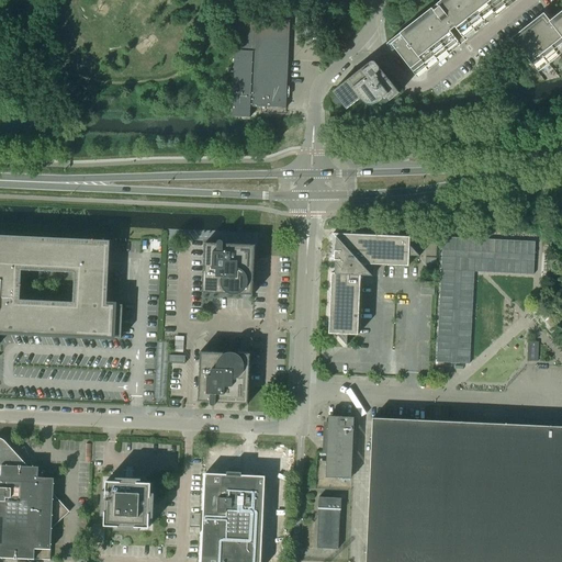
[(447,0),(433,11),(391,44),(415,76),(416,75),(415,74),(456,42),(458,44),(465,38),(462,36),(507,0),(447,0)]
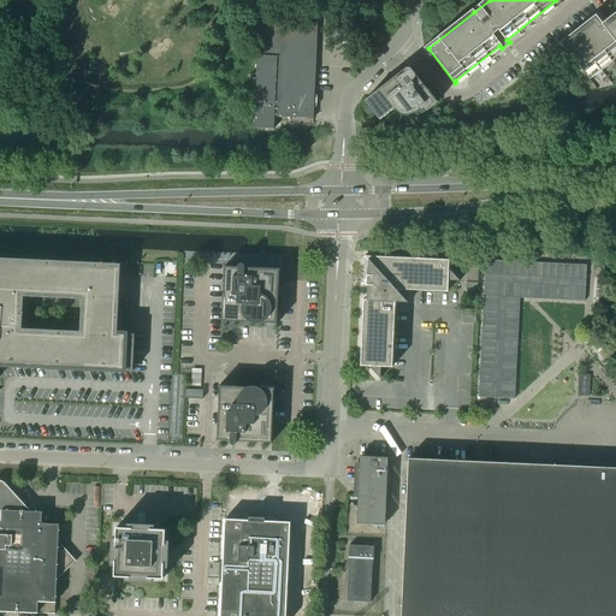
[(282,16),(279,16),(259,15),(256,55),(254,128),(274,129),(274,117),(314,119),(318,22),(282,21),(282,16)]
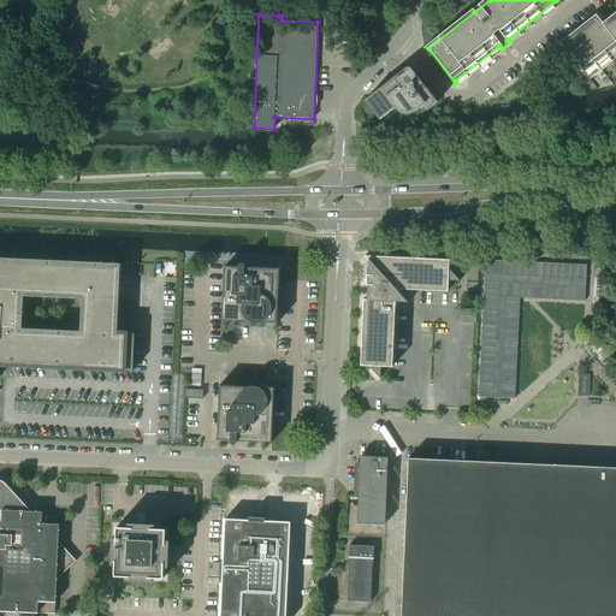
[(615,16),(604,25),(597,17),(562,45),(588,80),(590,78),(590,77),(615,55),(615,16)]
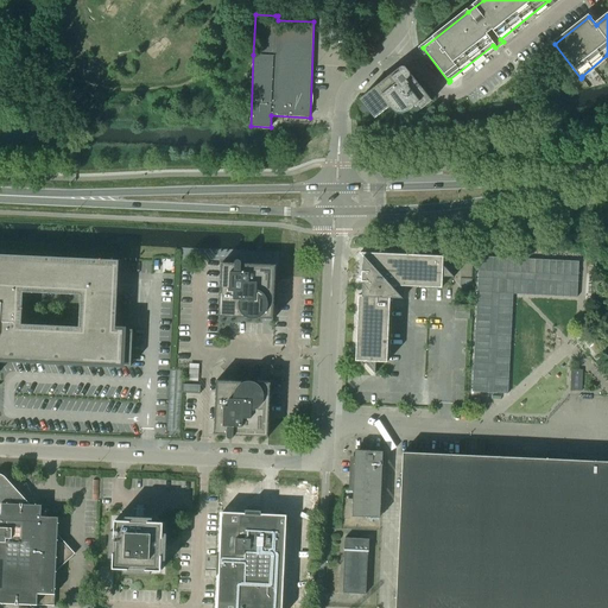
[(400,67),(359,100),(363,106),(361,107),(361,108),(361,109),(360,109),(360,111),(361,111),(361,112),(361,113),(362,113),(363,113),(365,113),(366,113),(368,111),(374,119),(390,107),(391,109),(392,109),(393,112),(396,113),(398,113),(399,113),(401,113),(403,113),(405,113),(407,112),(409,111),(413,107),(412,108),(412,109),(413,111),(413,112),(415,112),(416,112),(417,112),(418,112),(431,101),(405,68),(405,67),(404,67),(403,67),(401,67),(400,67)]
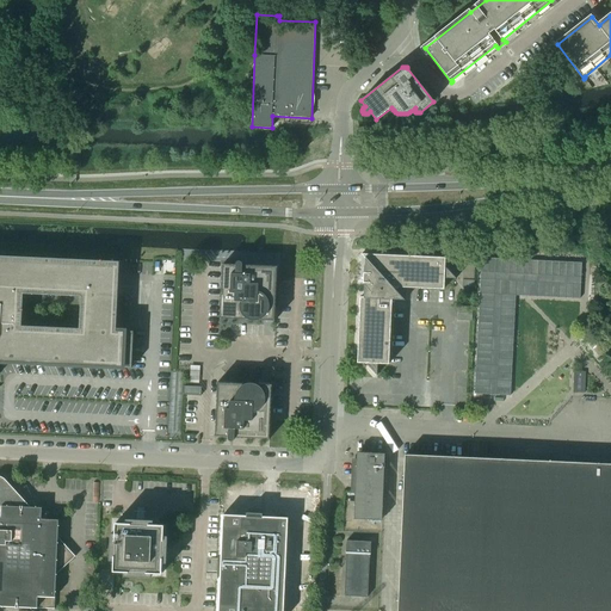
[(366,264),(366,273),(364,272),(363,283),(365,283),(365,297),(360,297),(357,363),(366,363),(377,375),(378,364),(389,364),(392,300),(405,300),(393,287),(444,289),(444,278),(456,278),(445,266),(445,258),(362,254),(366,260),(369,263),(366,264)]
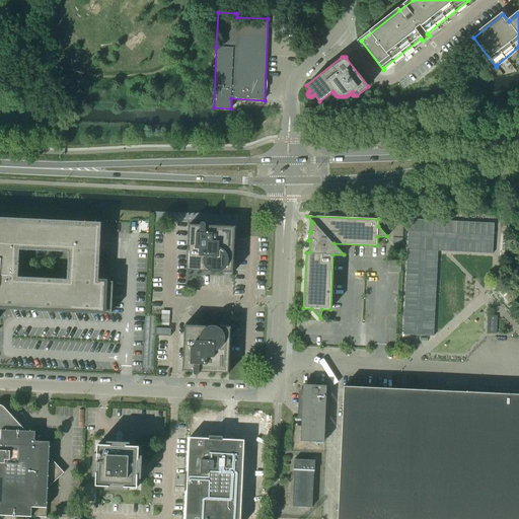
[(0,306),(97,312),(112,312),(114,282),(98,281),(101,222),(41,219),(0,217),(0,306)]
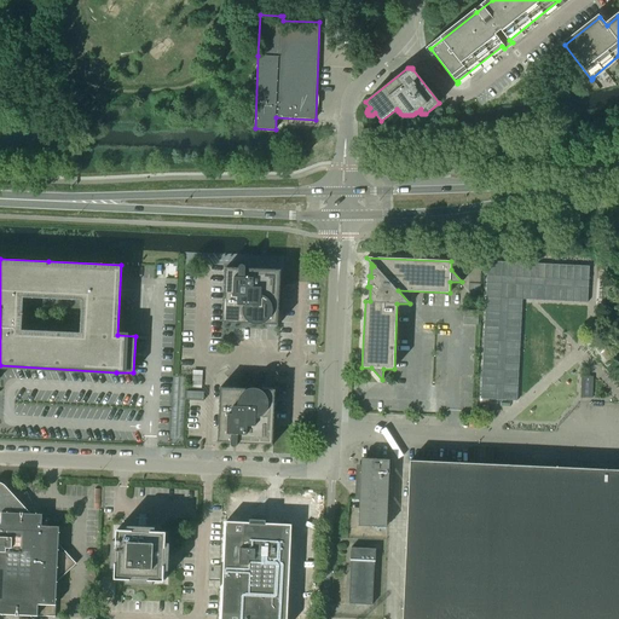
[(487,261),(480,399),(518,400),(522,300),(588,302),(589,266),(487,261)]
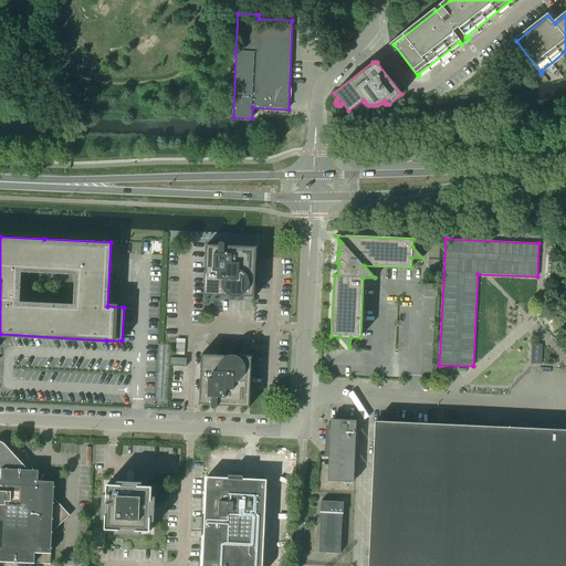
[(207,244),(205,295),(231,296),(232,297),(234,297),(236,297),(237,297),(238,297),(239,297),(254,297),(257,247),(224,245),(224,244),(224,243),(223,243),(223,242),(222,242),(221,242),(220,242),(220,243),(219,243),(219,244),(219,245),(207,244)]
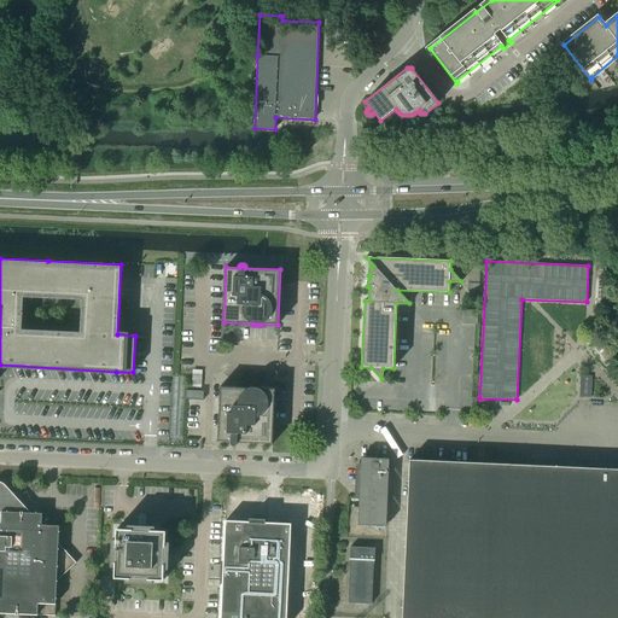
[(617,468),(409,460),(402,617),(617,617),(617,289),(614,292),(617,296),(617,303),(614,307),(617,310),(617,316),(613,321),(617,326),(617,331),(612,336),(617,342),(617,468)]
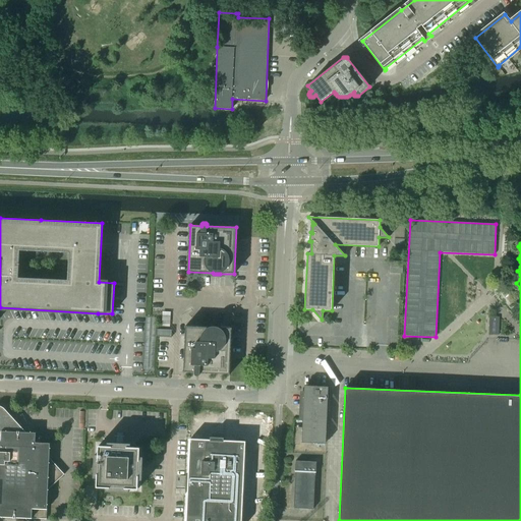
[(403,262),(391,262),(391,273),(403,274),(403,262)]
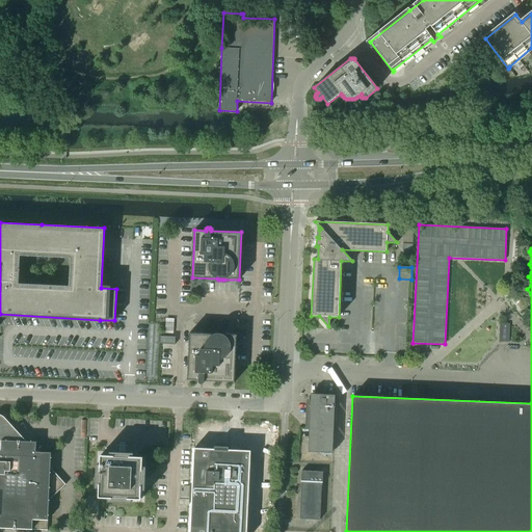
[(189,333),(187,380),(198,381),(198,382),(200,382),(200,383),(201,384),(202,384),(203,384),(203,383),(204,383),(205,382),(205,381),(235,382),(236,366),(237,335),(222,335),(221,334),(219,334),(216,334),(215,334),(189,333)]
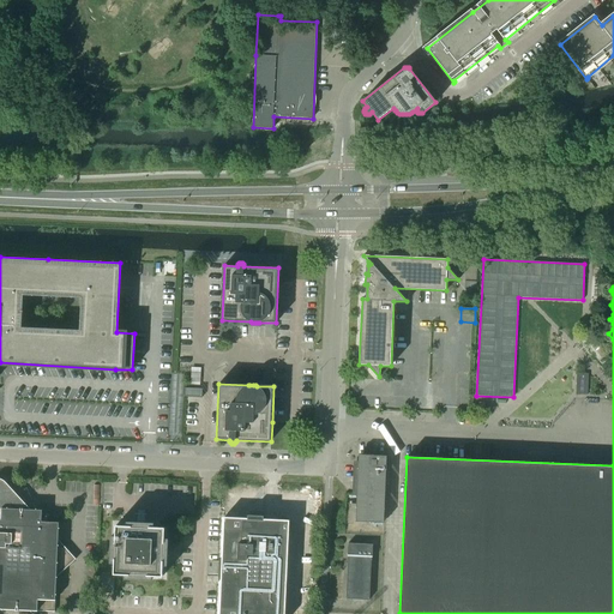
[(359,455),(355,522),(384,523),(386,456),(359,455)]
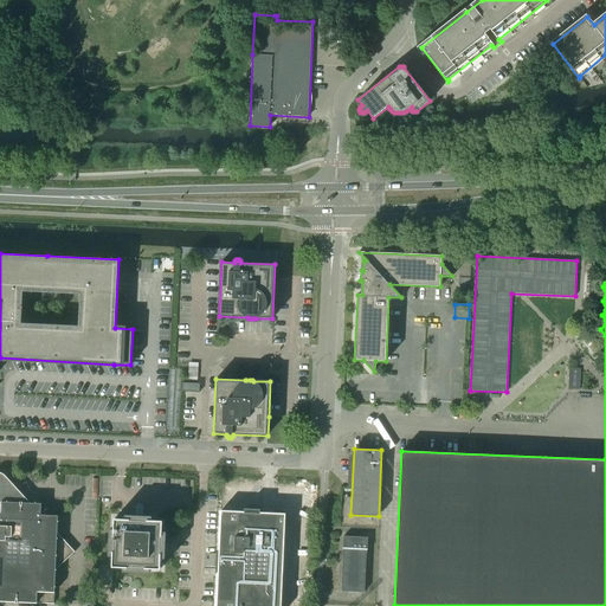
[(56,568),(75,552),(58,533),(58,514),(42,513),(42,502),(30,502),(5,475),(4,474),(1,471),(0,471),(0,601),(37,604),(55,604),(55,591),(56,568)]
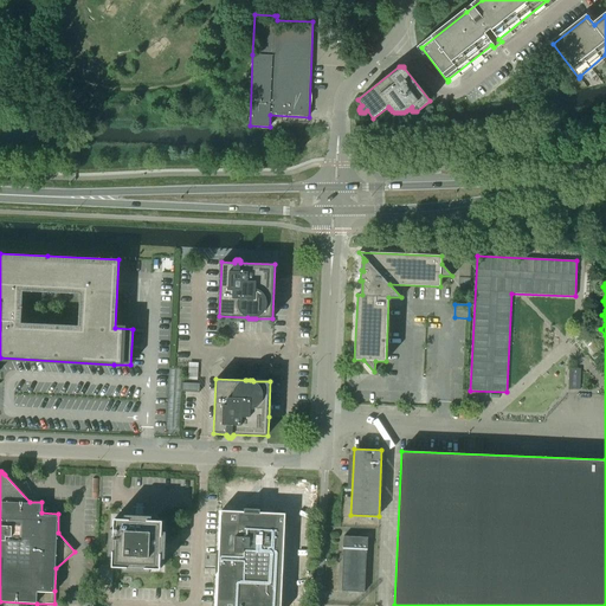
[(218,593),(217,605),(281,605),(284,524),(285,511),(272,511),(259,510),(260,509),(245,508),(245,509),(221,509),(220,522),(218,593)]
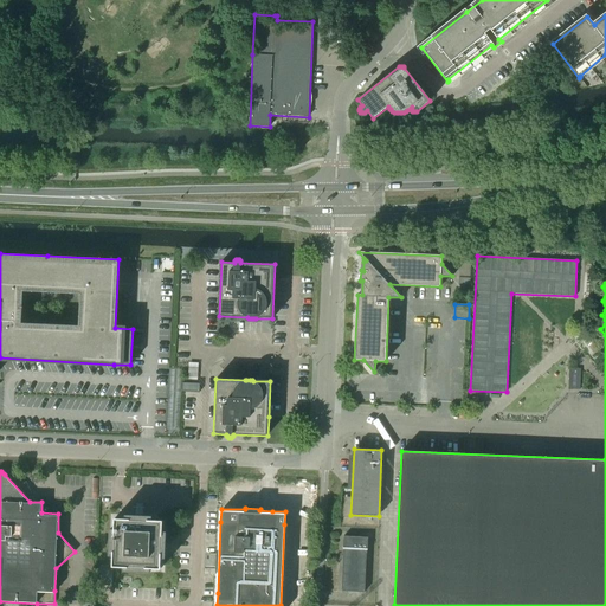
[(148,572),(149,573),(149,572),(150,568),(161,568),(161,558),(165,558),(166,558),(166,556),(166,550),(166,548),(166,542),(166,540),(167,534),(167,532),(166,532),(162,532),(163,521),(152,520),(153,516),(150,516),(146,516),(143,515),(136,515),(134,515),(128,515),(126,515),(126,519),(115,519),(114,529),(111,529),(110,529),(110,532),(110,537),(110,539),(109,545),(109,547),(109,553),(109,555),(110,555),(113,555),(113,567),(123,567),(123,571),(123,572),(126,572),(133,572),(134,572),(141,572),(142,572),(148,572)]
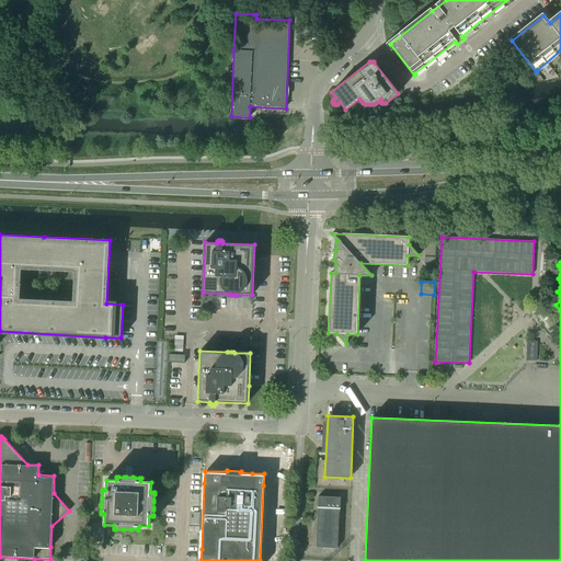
[(318,496),(318,507),(317,547),(338,548),(340,508),(341,497),(318,496)]
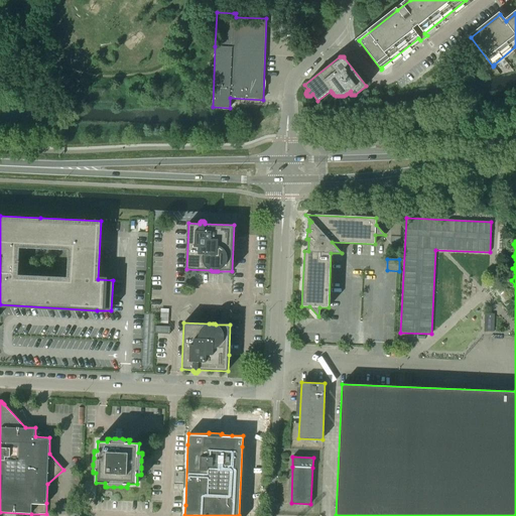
[(177,476),(174,476),(173,489),(183,489),(183,472),(177,471),(177,476)]
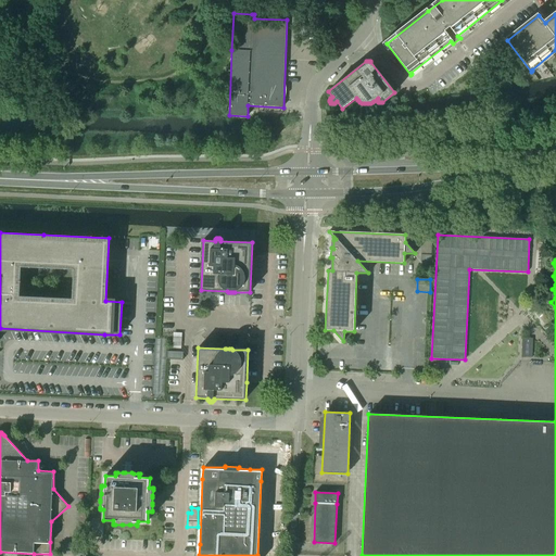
All buildings are outlined.
